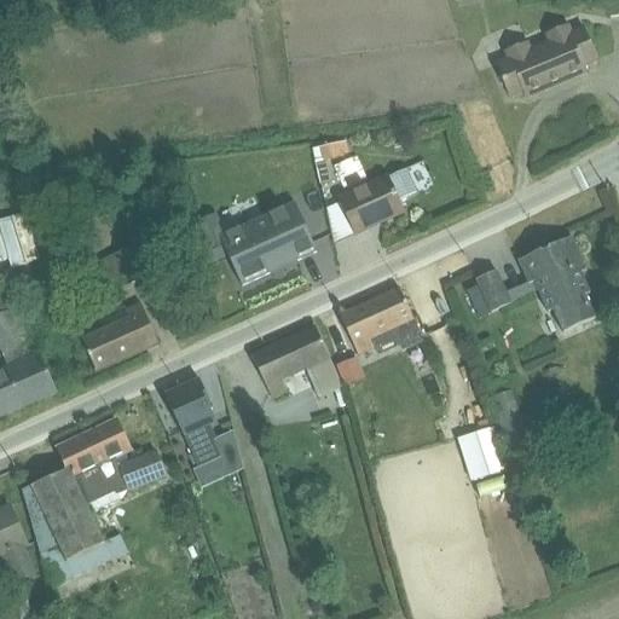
[(618,0),(607,0),(609,13),(618,11),(618,0)]
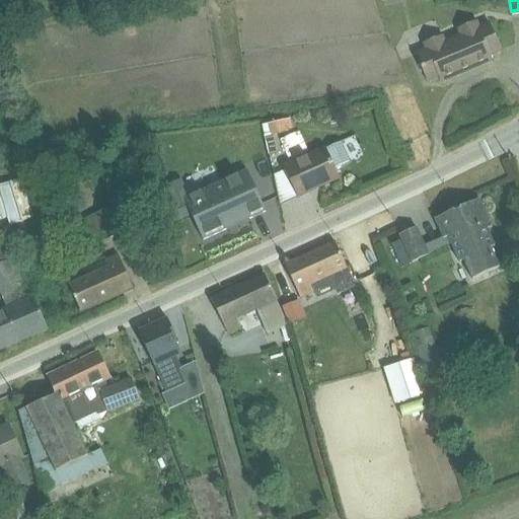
[(490,55),(501,50),(490,23),(480,27),(477,20),(456,29),(458,34),(445,40),(443,35),(422,44),(424,50),(415,53),(428,83),(439,77),(441,81),(492,60),(490,55)]
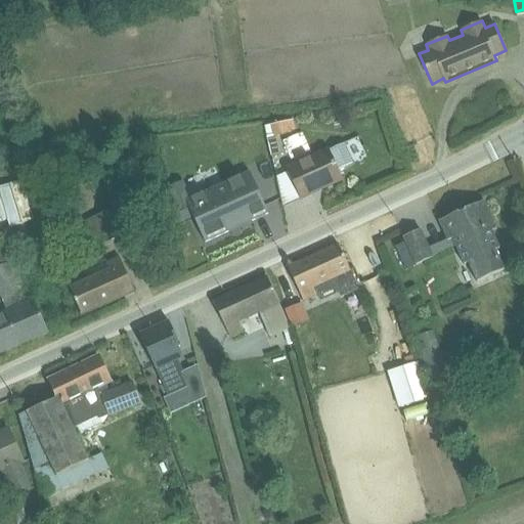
[(264,125),(274,173),(278,173),(277,169),(279,169),(276,154),(278,154),(274,135),(290,131),(290,130),(295,129),(293,120),(264,125)]
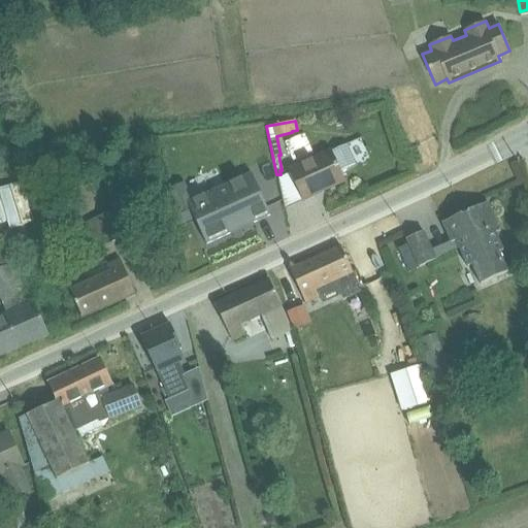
[(304,131),(284,141),(295,162),(315,153),(304,131)]
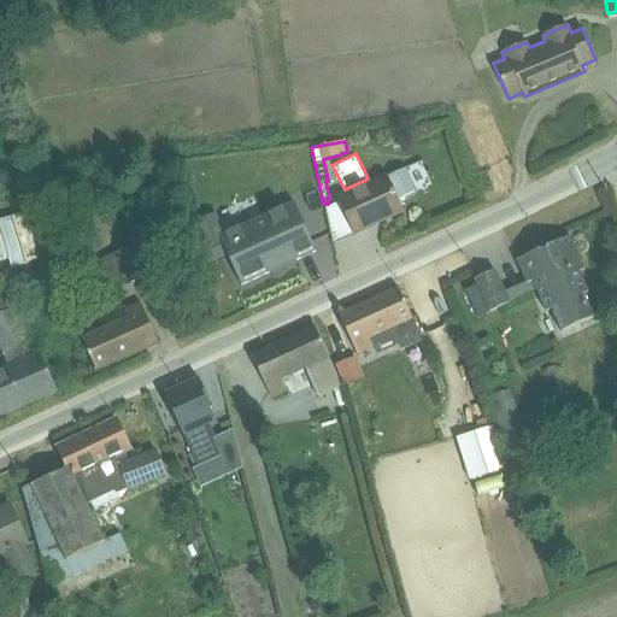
[(405,169),(388,175),(399,198),(415,191),(405,169)]
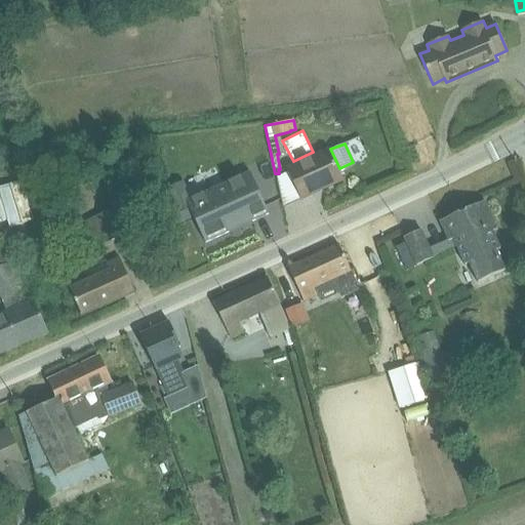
[(300,199),(344,179),(329,149),(286,167),(288,172),(276,177),(282,207),(299,198),(300,199)]
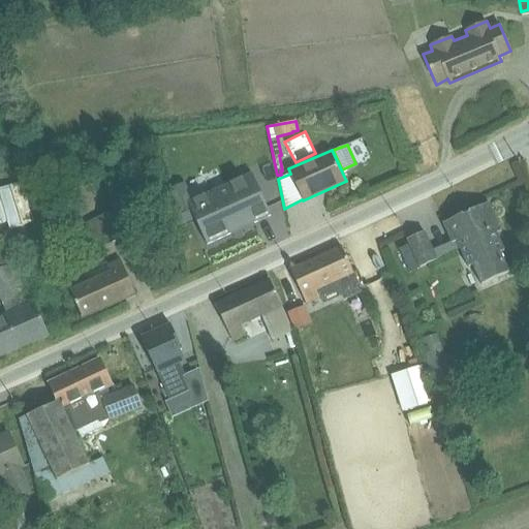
[(271,215),(251,173),(188,201),(207,244),(230,234),(229,231),(253,221),(253,223),(271,215)]
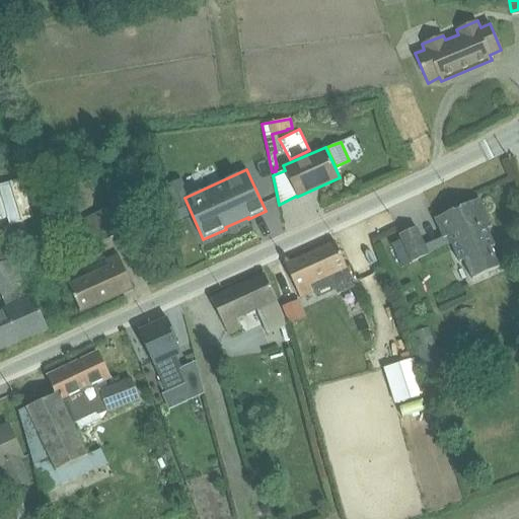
[(0,180),(0,220),(27,214),(18,176),(0,180)]
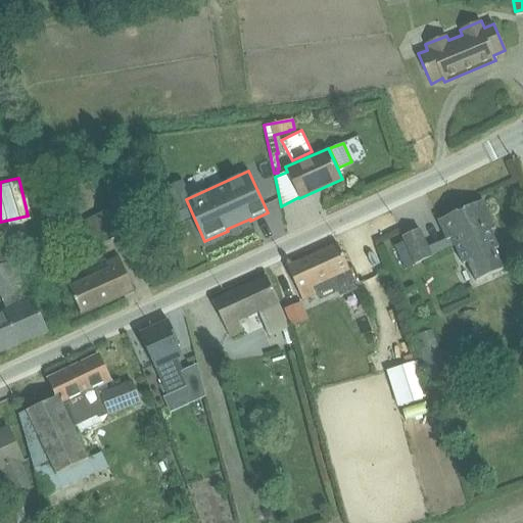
[(475,282),(503,269),(494,250),(498,248),(490,230),(495,228),(482,200),(464,209),(464,211),(458,214),(458,211),(438,221),(447,240),(450,238),(462,265),(467,262),(475,282)]
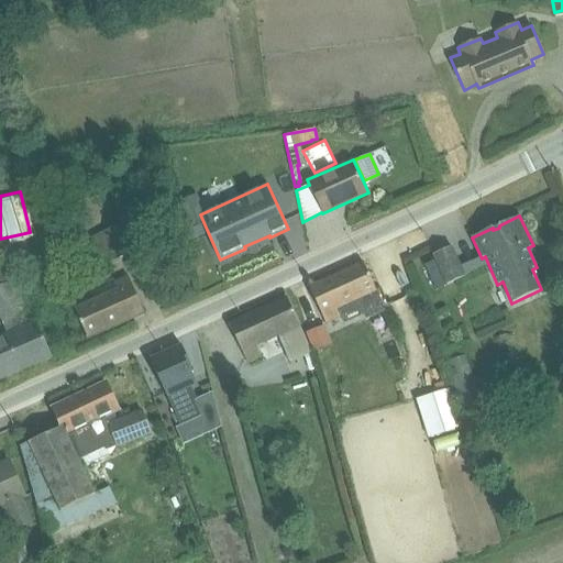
[(90,236),(102,264),(119,256),(119,257),(140,249),(128,221),(90,236)]
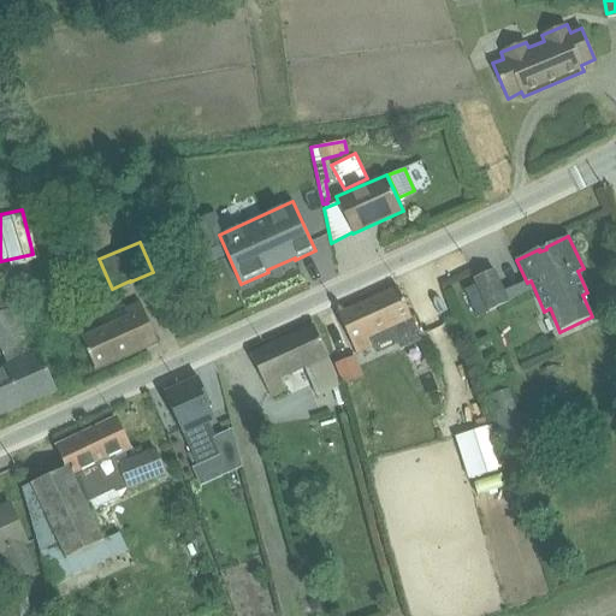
[(474,279),(487,312),(509,302),(493,270),(474,279)]
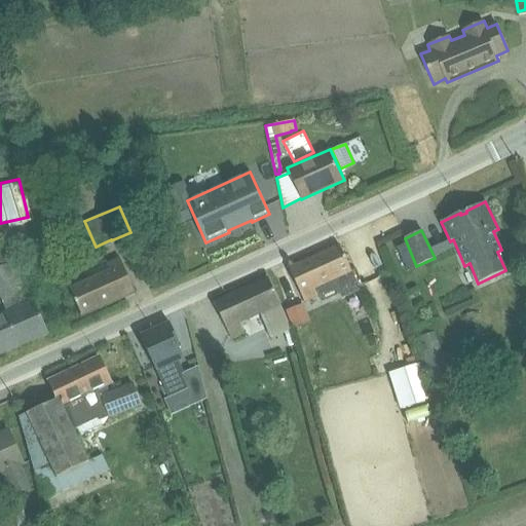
[(344,297),(360,290),(339,246),(289,268),(305,302),(318,296),(322,302),(342,293),(344,297)]
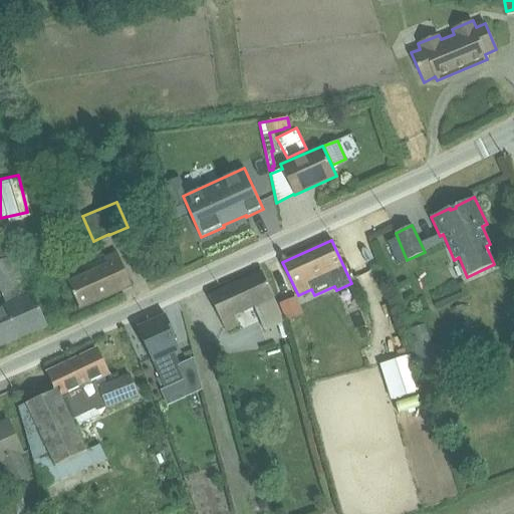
[(0,345),(46,326),(16,255),(9,257),(3,242),(0,242),(0,291),(5,304),(0,306),(0,345)]
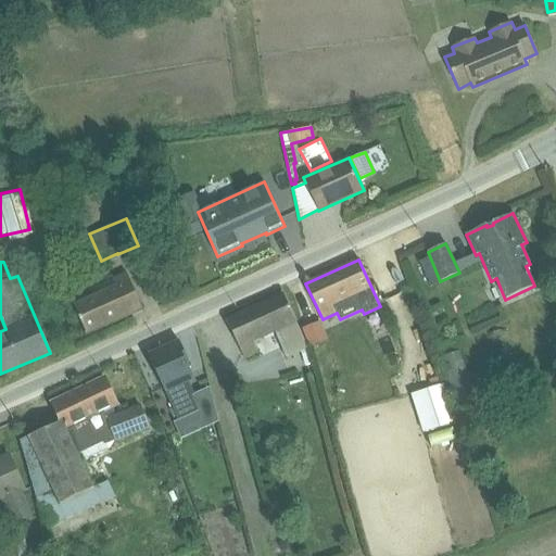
[(85,333),(141,308),(125,272),(112,277),(111,275),(88,286),(92,295),(72,304),(85,333)]
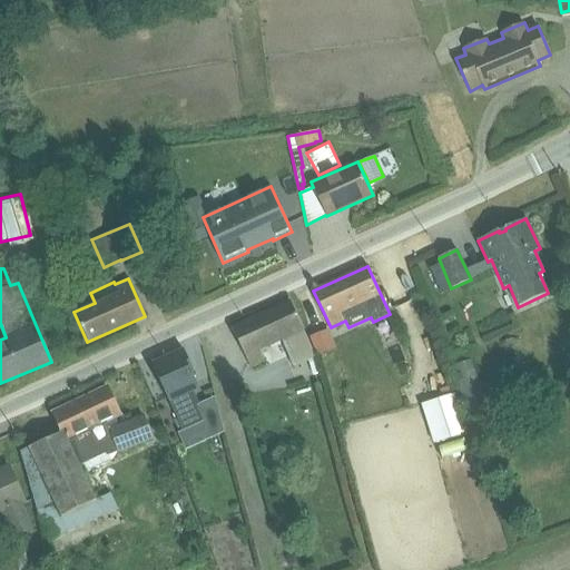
[(282,341),(304,331),(291,301),(232,327),(251,367),(265,361),(261,351),(282,341)]
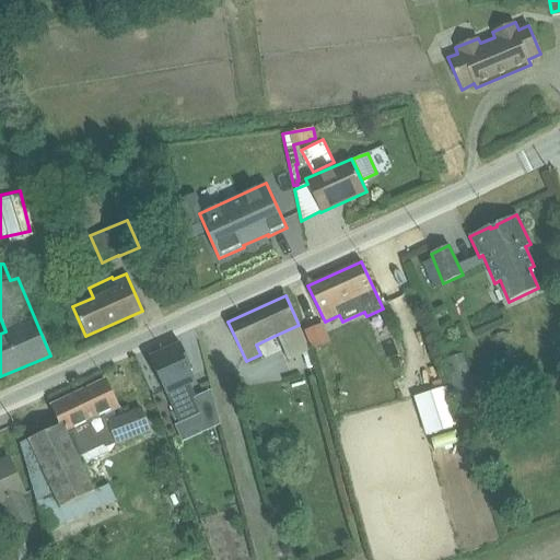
[(303,325),(307,346),(328,340),(323,321),(303,325)]
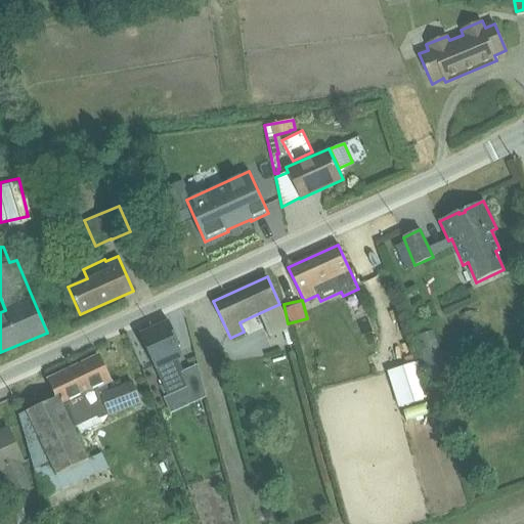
[(279,304),(259,313),(269,337),(282,331),(287,345),(296,341),(279,304)]
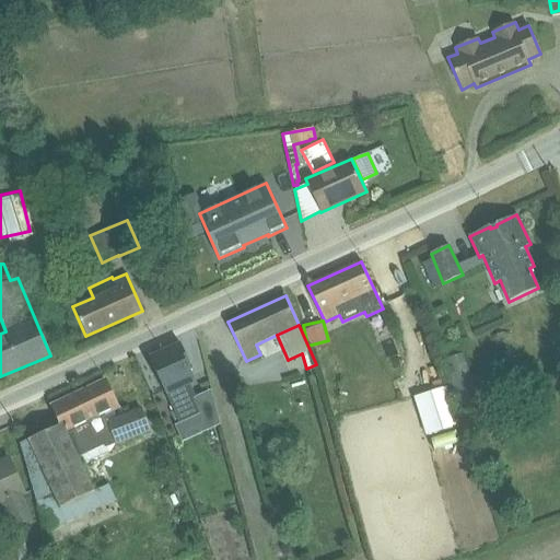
[(444,374),(453,400),(462,397),(464,404),(479,399),(463,353),(447,359),(451,371),(444,374)]
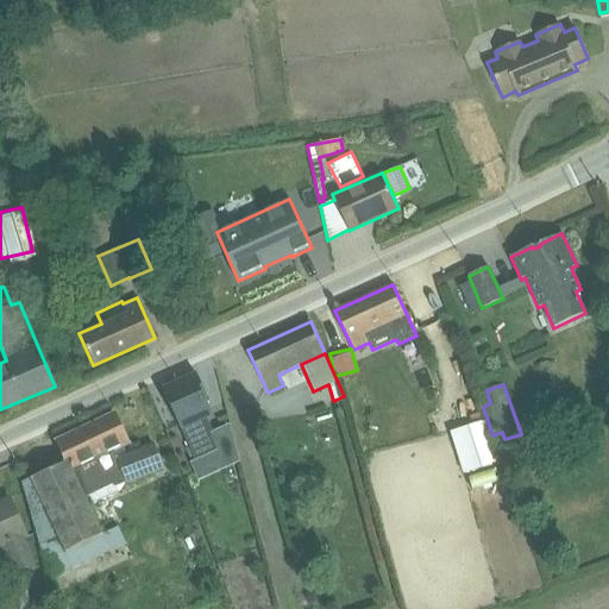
[(202,388),(171,395),(192,477),(237,466),(226,424),(212,427),(202,388)]
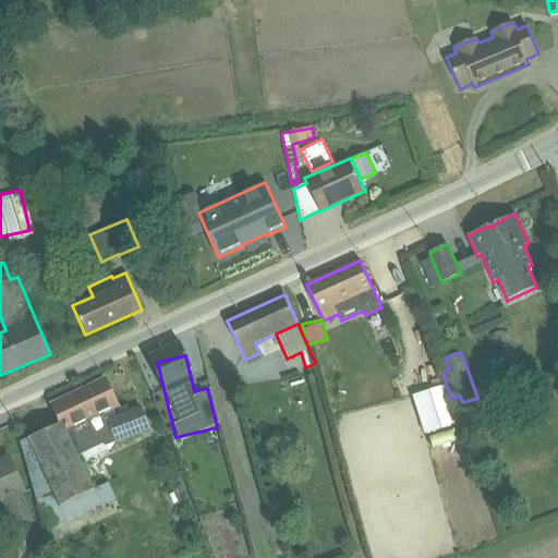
[(105,414),(118,408),(105,378),(51,403),(61,423),(27,439),(59,506),(94,489),(81,463),(108,450),(107,446),(149,429),(140,407),(107,419),(105,414)]
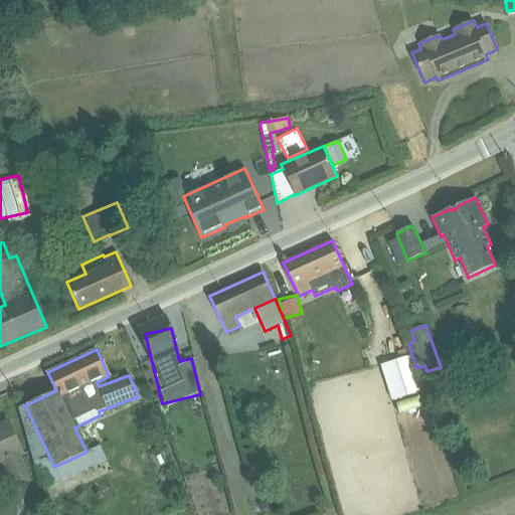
[(391,400),(421,392),(409,356),(380,365),(391,400)]
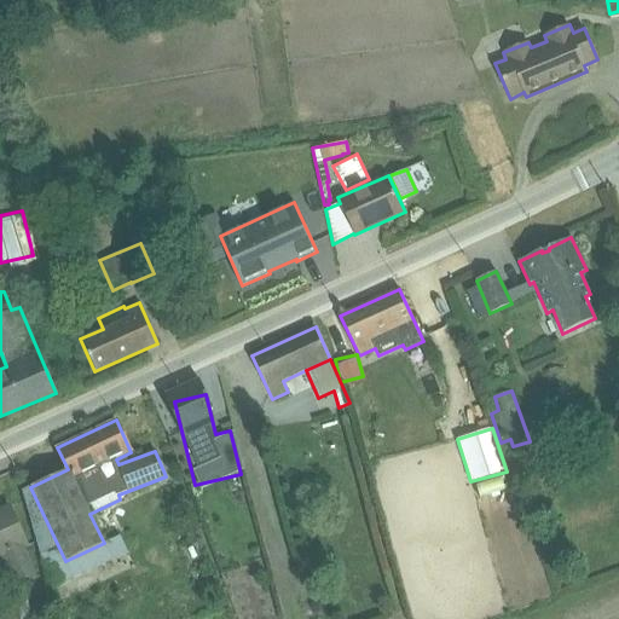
[(509,487),(504,474),(476,482),(481,497),(509,487)]
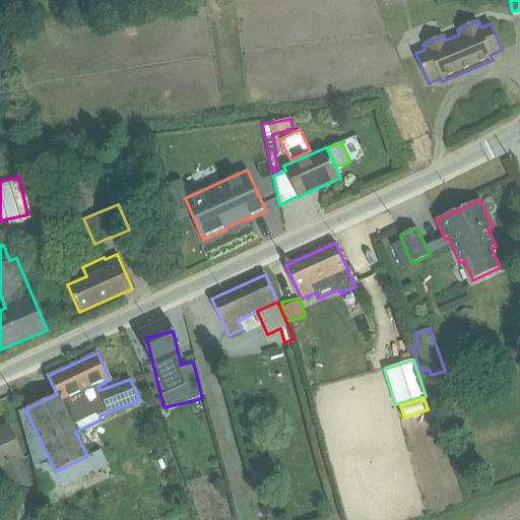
[(0,483),(6,497),(31,484),(19,460),(25,457),(8,423),(0,426),(0,483)]
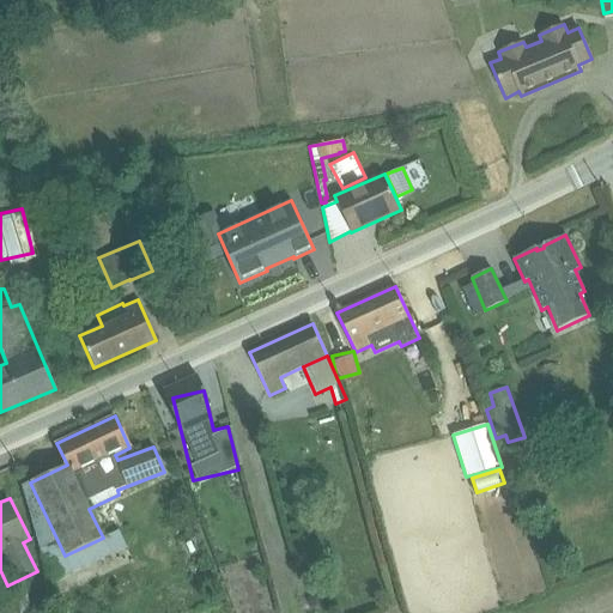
[(103,538),(65,556),(43,566),(43,570),(50,583),(127,547),(119,530),(103,538)]
